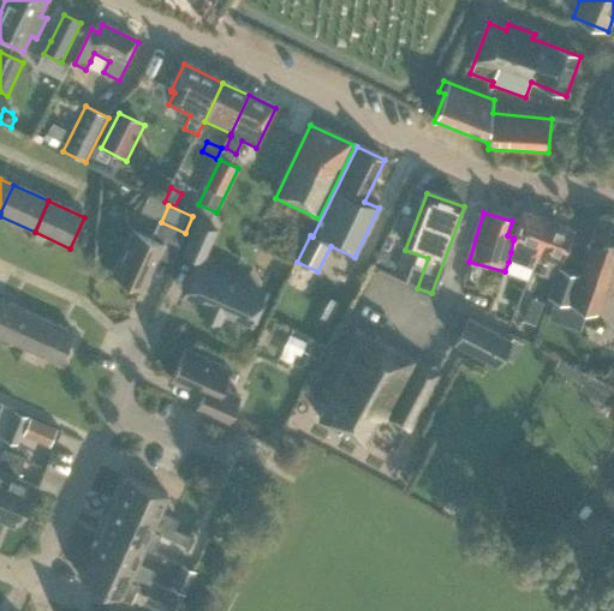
[(513,240),(511,252),(508,262),(519,264),(522,256),(535,261),(549,222),(524,213),(513,238),(513,240)]
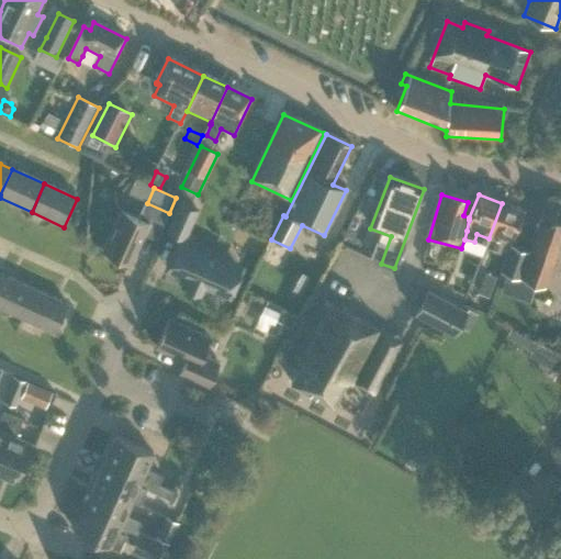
[(530,254),(512,247),(502,275),(546,290),(560,247),(560,207),(549,202),(530,254)]
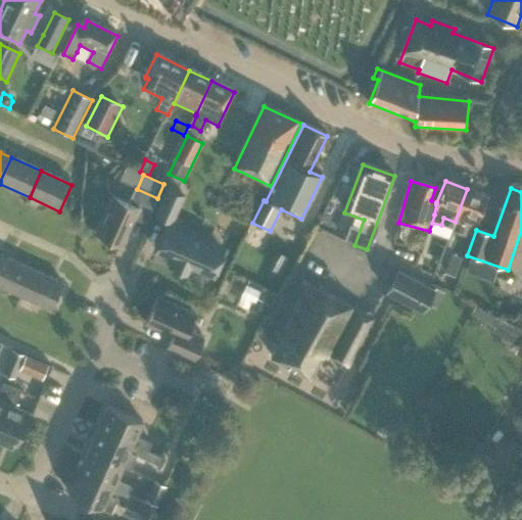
[(96,235),(123,246),(135,220),(146,225),(157,198),(137,189),(130,205),(113,197),(96,235)]
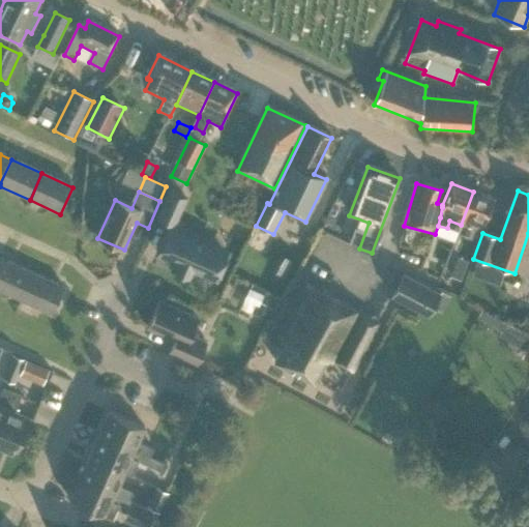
[(156,222),(175,229),(188,200),(169,192),(156,222)]
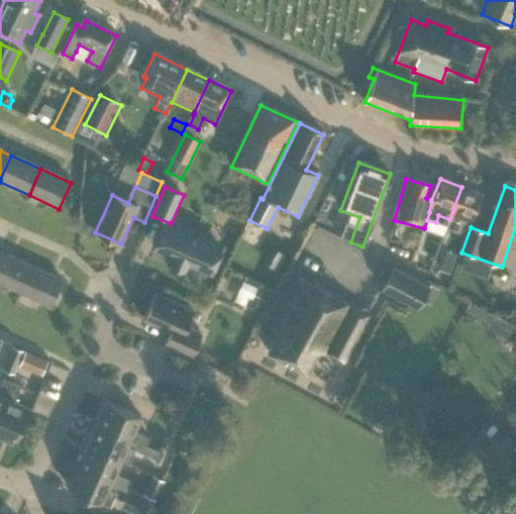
[(463,225),(471,227),(483,196),(461,187),(449,219),(450,220),(446,229),(459,234),(463,225)]
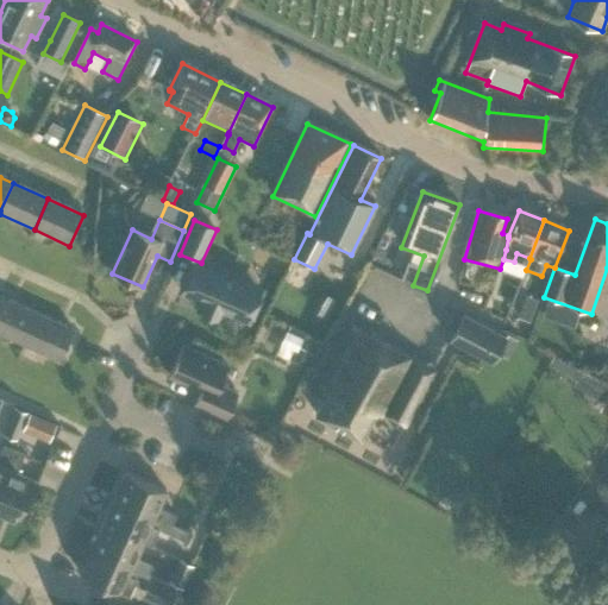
[(225,313),(249,322),(262,291),(195,263),(181,294),(202,303),(198,315),(220,325),(225,313)]
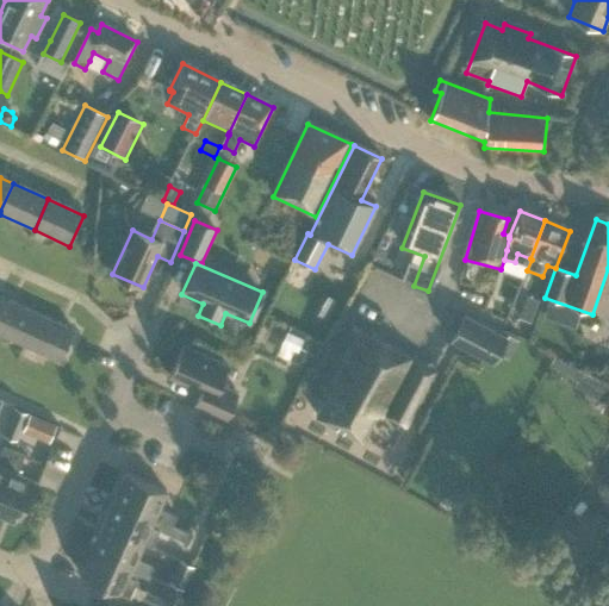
[(303,264),(292,286),(311,295),(322,273),(303,264)]
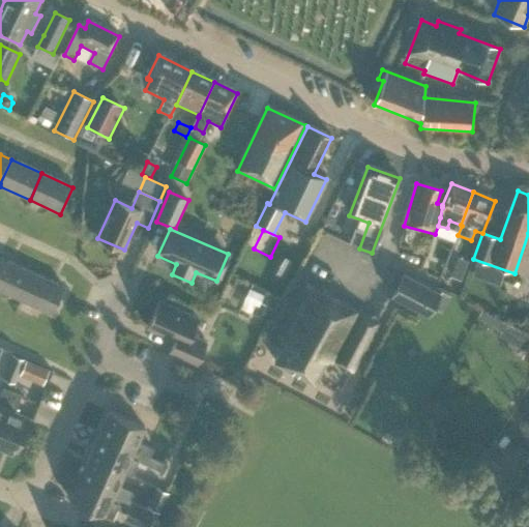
[(432,260),(434,261),(446,265),(457,238),(442,232),(432,260)]
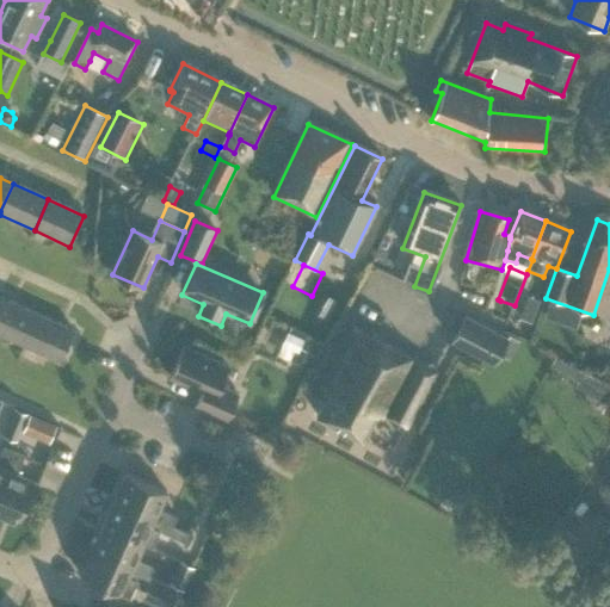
[(521,320),(534,324),(542,302),(530,297),(521,320)]
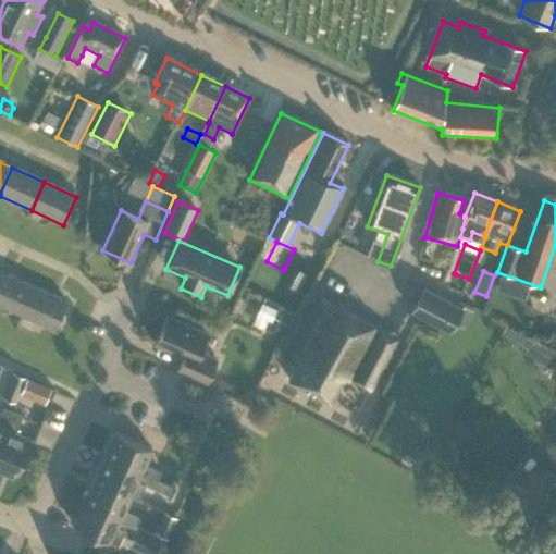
[(35,288),(3,274),(0,281),(0,306),(23,317),(35,288)]
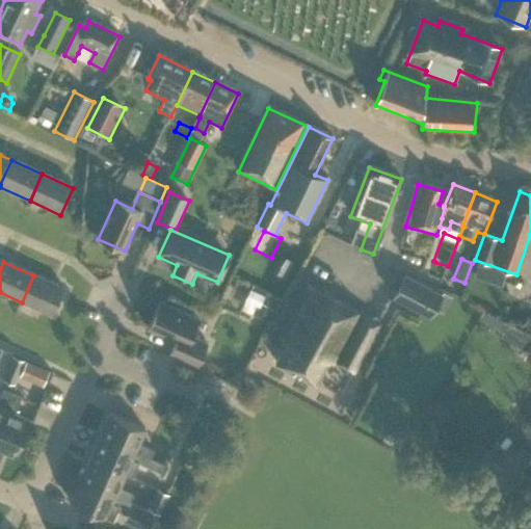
[(33,275),(22,302),(52,317),(64,290),(33,275)]
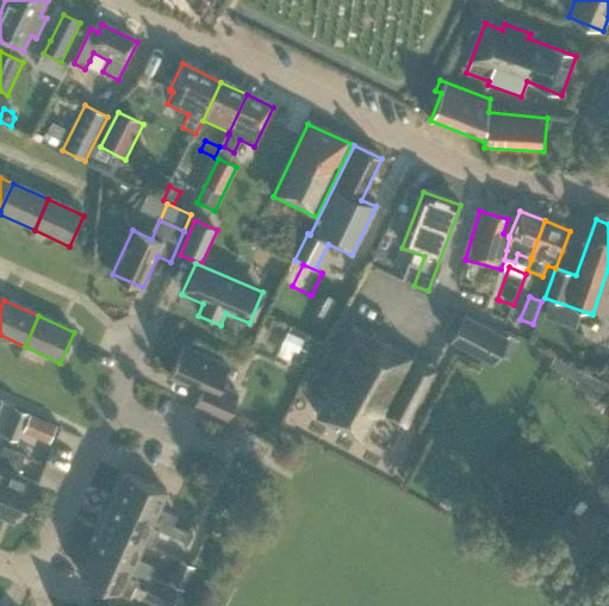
[(451,343),(493,367),(508,341),(465,317),(451,343)]
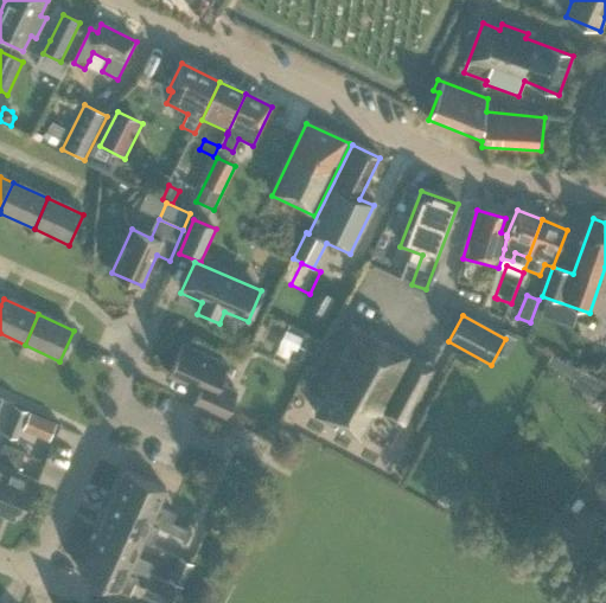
[(383,415),(404,425),(433,372),(352,328),(313,399),(321,404),(314,415),(359,440),(374,414),(381,418),(383,415)]
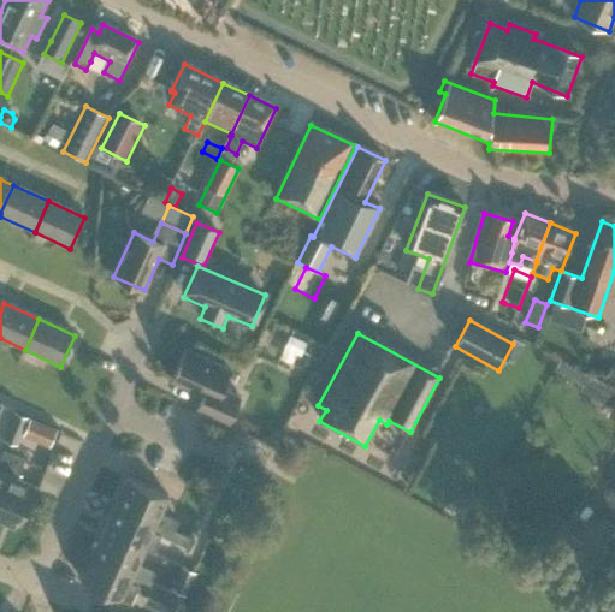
[(199,410),(229,423),(240,399),(222,391),(230,372),(185,351),(172,382),(205,397),(199,410)]
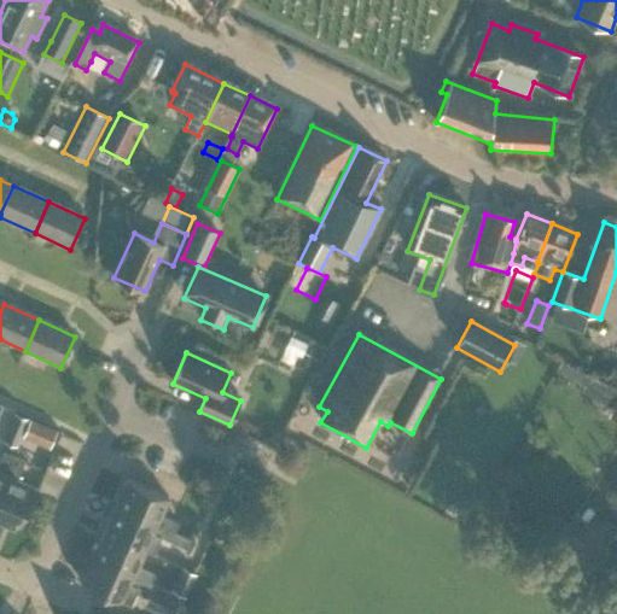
[(4,443),(18,449),(29,421),(15,415),(4,443)]
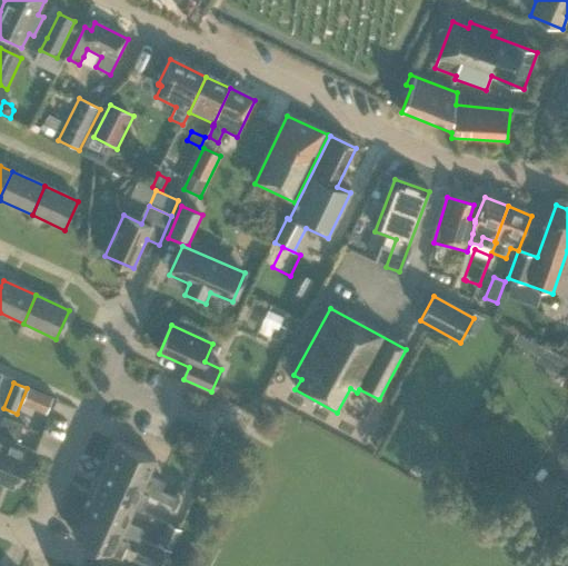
[(53,399),(29,389),(23,401),(37,407),(38,403),(50,407),(53,399)]
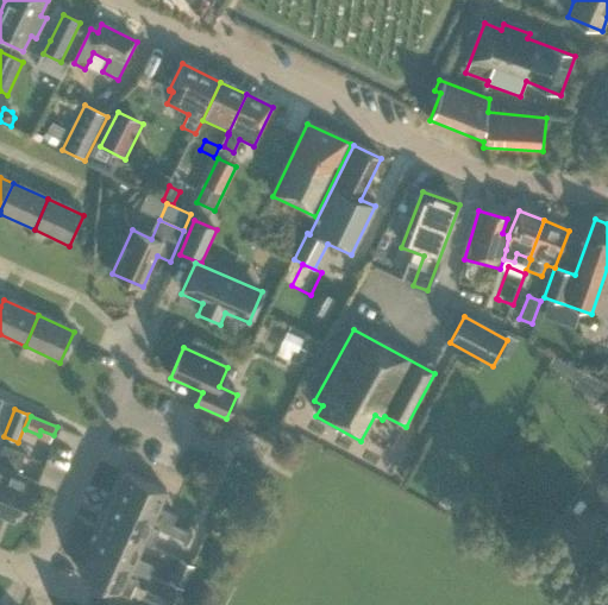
[(0,485),(14,452),(4,447),(0,455),(0,485)]
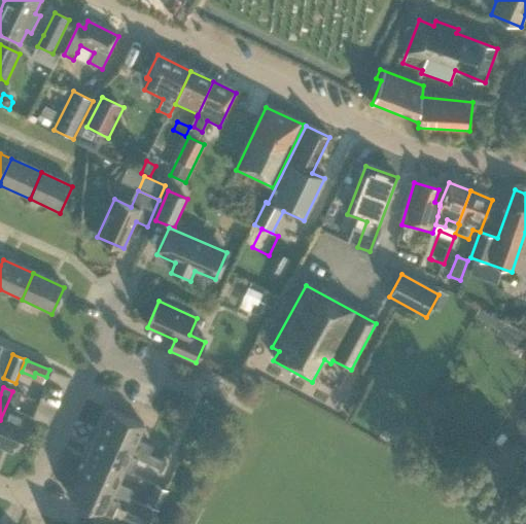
[(12,391),(0,420),(0,448),(14,454),(29,418),(14,412),(22,394),(12,391)]
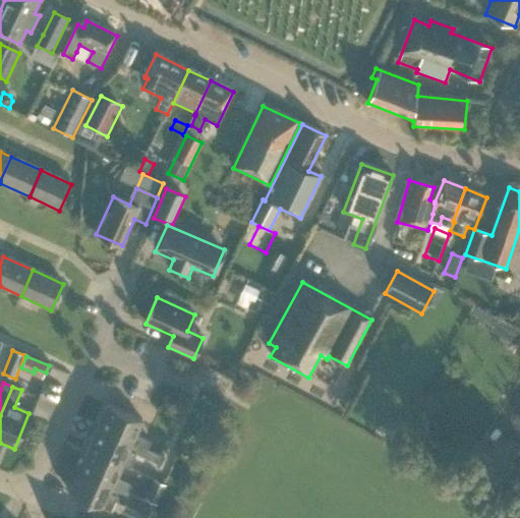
[(99,428),(148,451),(151,444),(136,437),(142,422),(108,407),(99,428)]
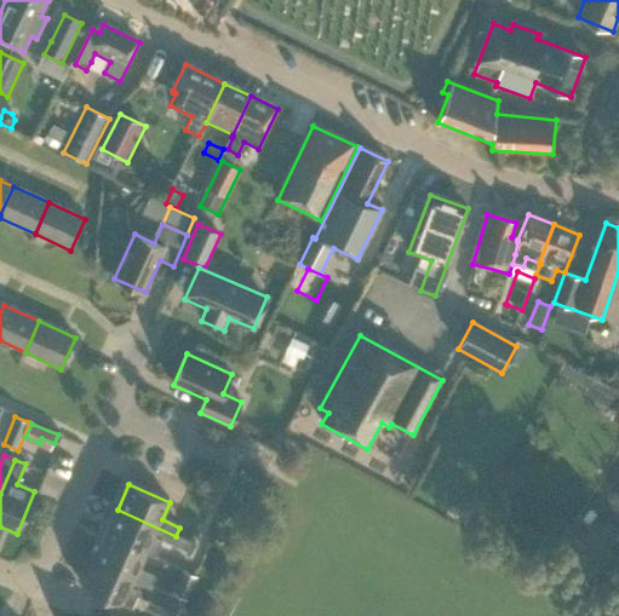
[(105,535),(147,554),(156,558),(162,541),(190,554),(195,545),(176,536),(118,510),(105,535)]
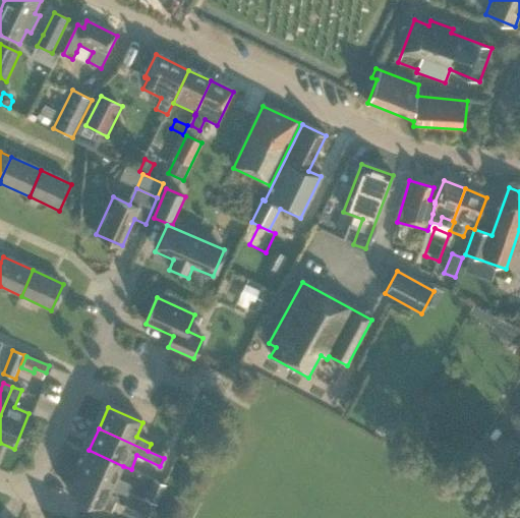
[(79,472),(128,494),(131,486),(117,480),(123,466),(89,450),(79,472)]
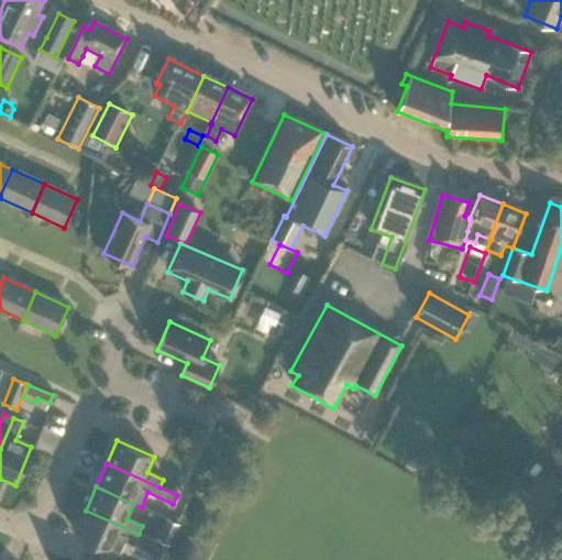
[(75,534),(112,550),(120,555),(124,544),(133,547),(139,534),(86,511),(75,534)]
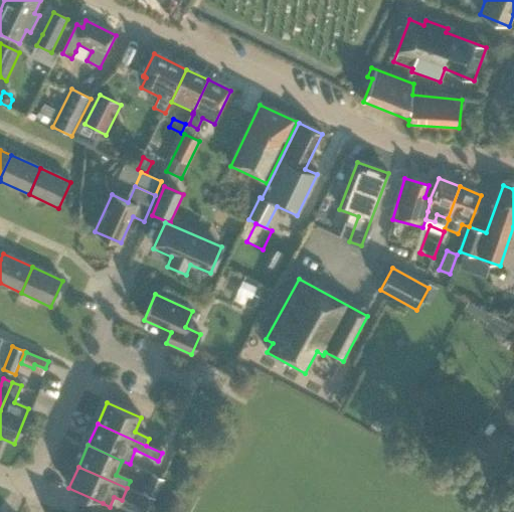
[(164,480),(161,479),(153,475),(144,493),(155,499),(164,480)]
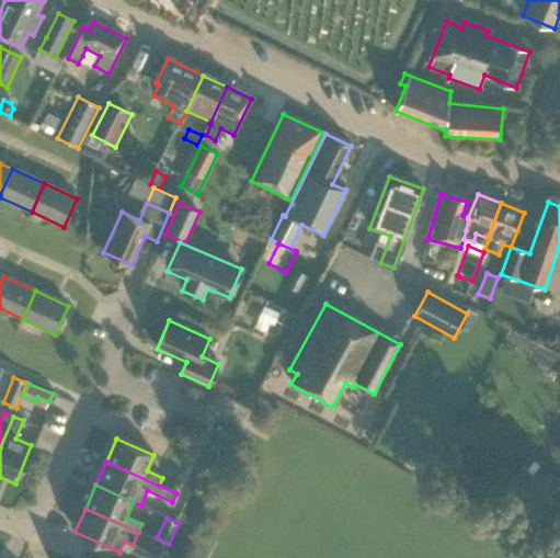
[(158,557),(164,544),(163,544),(139,534),(130,553),(141,557),(158,557)]
